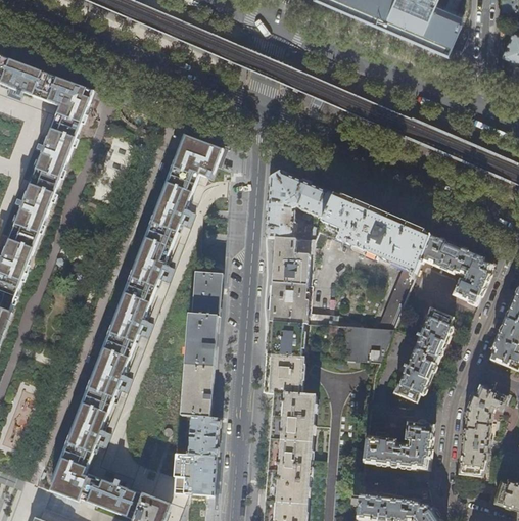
[(332,0),(339,3),(357,10),(372,16),(385,22),(408,32),(439,45),(446,49),(455,31),(460,17),(461,0),(332,0)]
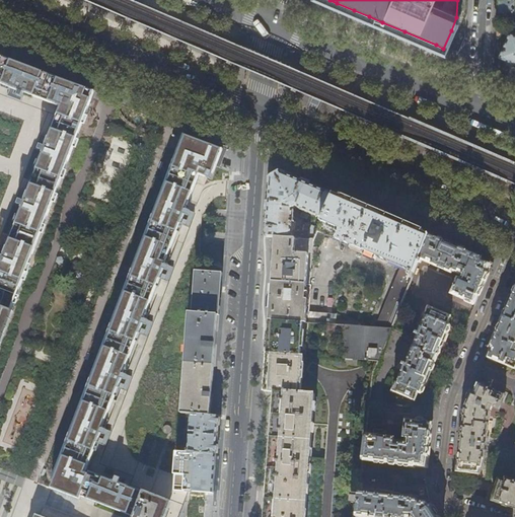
[(494,13),(511,15),(513,0),(494,0),(494,4),(494,13)]
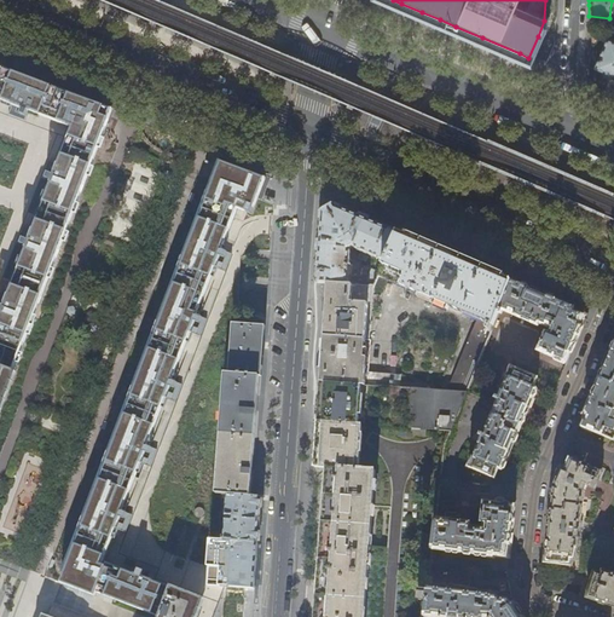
[(612,71),(613,73),(613,38),(606,35),(592,65),(604,70),(610,73),(612,71)]
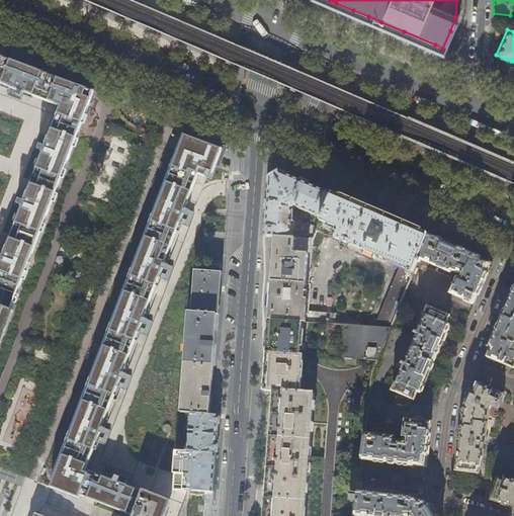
[(0,326),(90,90),(86,88),(54,76),(31,68),(7,59),(0,56),(0,326)]
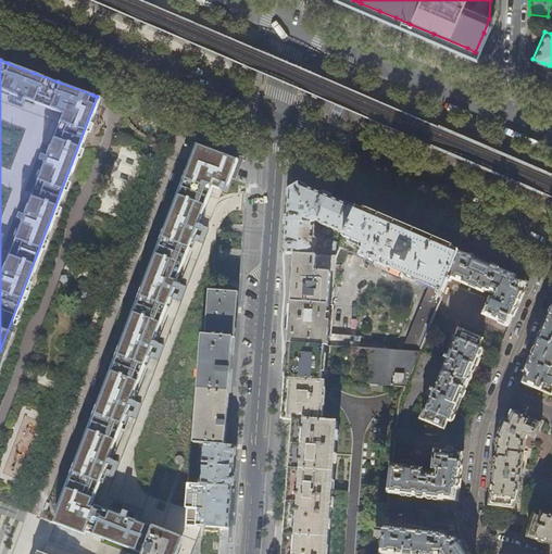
[(168,553),(177,534),(151,525),(150,525),(91,503),(90,506),(87,505),(211,179),(225,185),(231,165),(235,158),(230,156),(218,152),(201,146),(196,145),(50,521),(82,532),(83,529),(98,534),(140,551),(138,553),(168,553)]
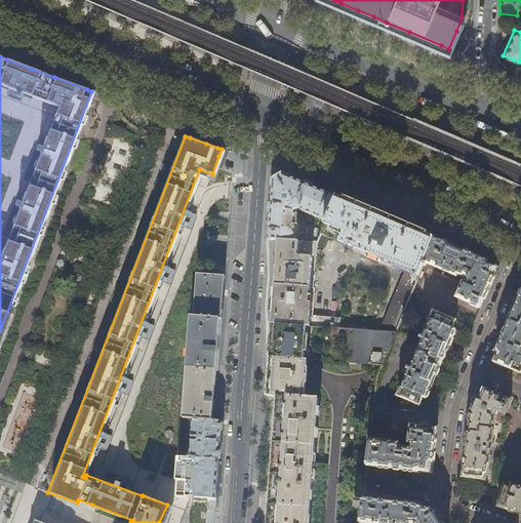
[(322,220),(333,194),(306,183),(280,171),(270,178),(269,192),(265,236),(275,237),(291,239),(293,211),(292,210),(296,207),(297,209),(322,220)]
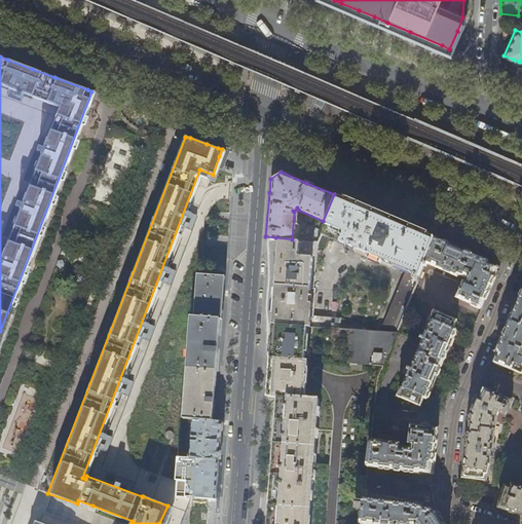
[(349,201),(334,194),(323,221),(319,229),(318,232),(333,238),(403,268),(375,330),(346,328),(343,362),(379,364),(420,264),(431,236),(421,232),(349,201)]
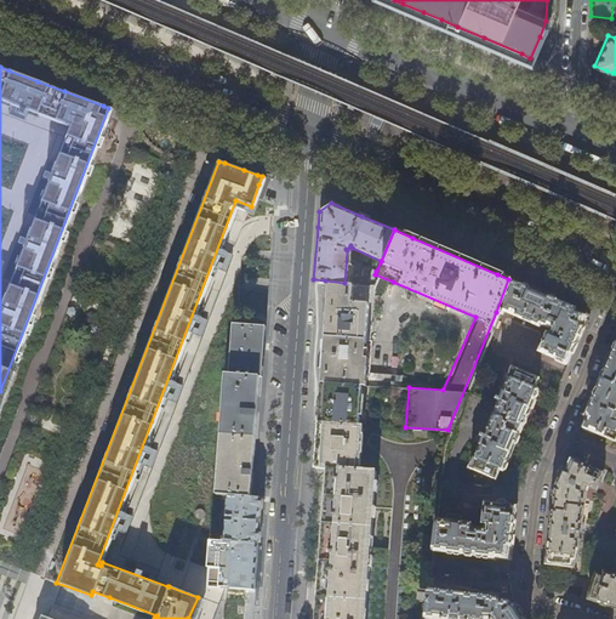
[(375,274),(376,271),(369,268),(361,284),(370,284),(375,274)]
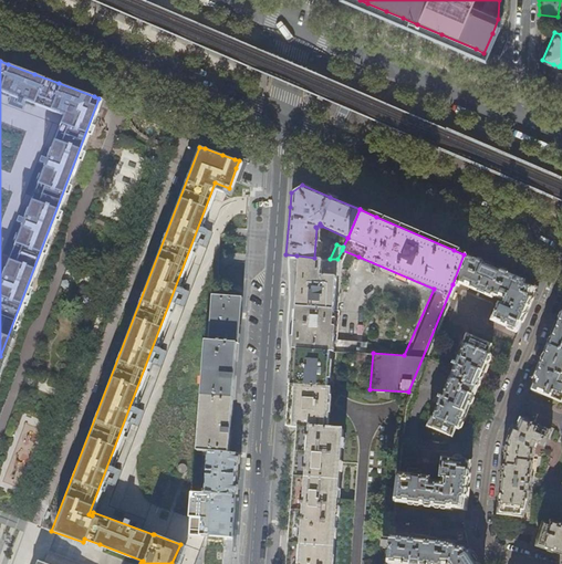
[(499,269),(464,254),(453,284),(455,285),(456,282),(472,290),(471,292),(474,292),(475,291),(487,295),(488,295),(489,294),(501,299),(499,303),(496,302),(488,319),(514,330),(518,321),(529,295),(527,294),(531,285),(526,284),(521,282),(522,279),(499,269)]
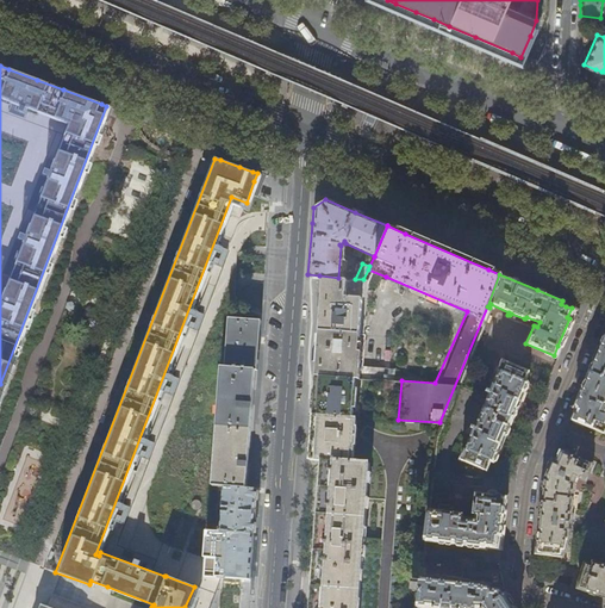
[(355,279),(338,278),(319,275),(319,277),(319,283),(318,293),(317,311),(316,329),(360,333),(363,279),(355,279)]
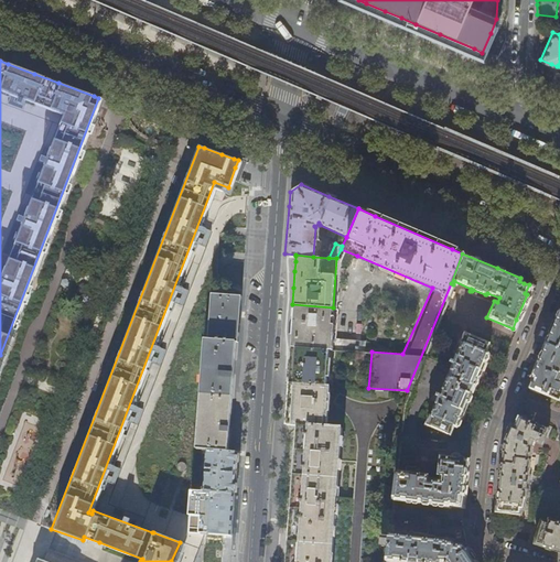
[(196,447),(204,449),(224,450),(226,431),(230,367),(234,314),(236,294),(208,292),(196,447)]
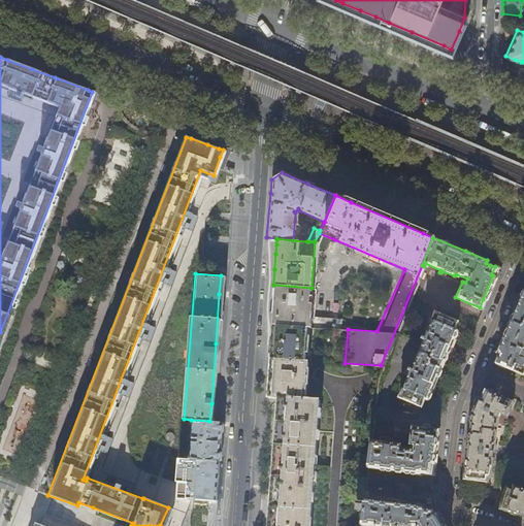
[(313,288),(312,288),(273,285),(271,304),(270,324),(303,326),(310,326),(313,288)]
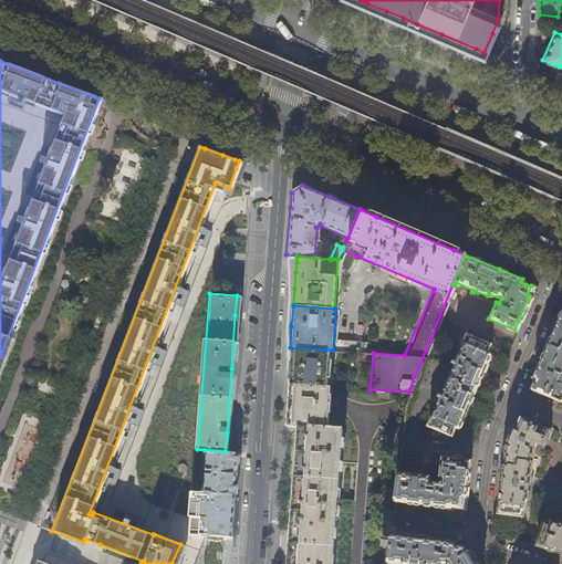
[(561,307),(561,310),(559,309),(554,322),(543,346),(531,374),(530,378),(526,387),(560,400),(561,395),(561,383),(560,382),(561,376),(561,307)]
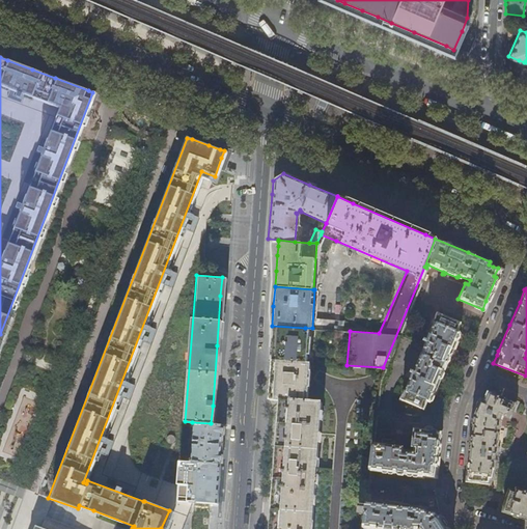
[(396,400),(420,410),(421,407),(423,401),(426,404),(436,382),(452,342),(458,332),(454,331),(458,324),(433,313),(430,322),(432,324),(424,341),(422,340),(421,342),(423,343),(411,372),(408,371),(407,373),(409,376),(401,392),(400,391),(396,400)]
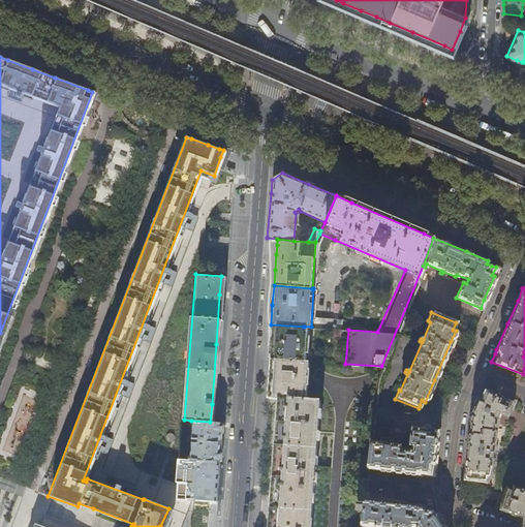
[(303,339),(304,327),(271,324),(270,343),(269,350),(269,358),(302,360),(303,348),(309,348),(308,361),(345,364),(348,330),(311,327),(309,340),(303,339)]
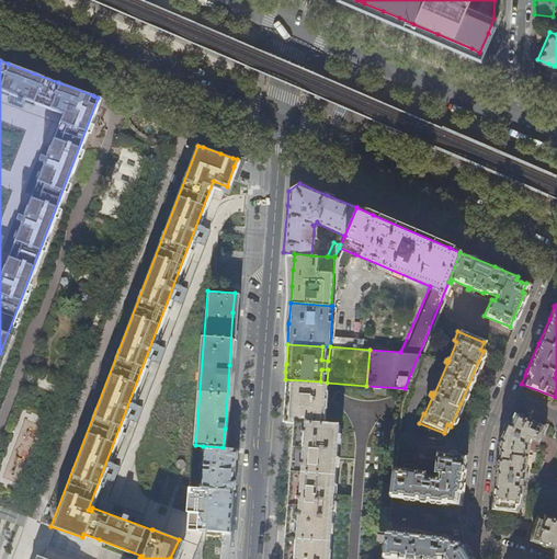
[(379,558),(381,554),(384,526),(388,497),(391,474),(400,399),(405,388),(366,386),(327,383),(320,381),(285,379),(284,384),(281,435),(283,435),(284,435),(282,460),(279,460),(277,470),(277,479),(281,480),(277,523),(274,523),(273,536),(272,550),(275,550),(274,558),(379,558)]
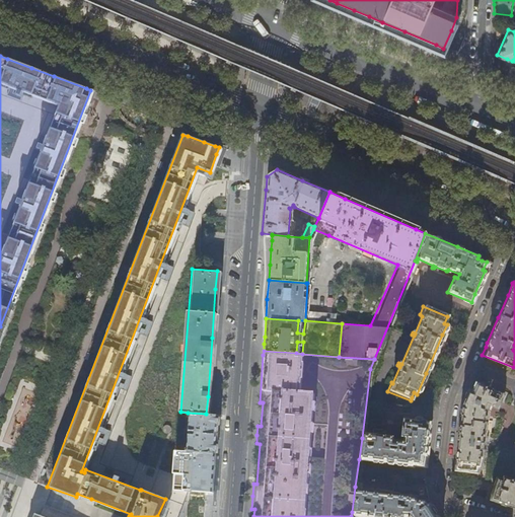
[(453,469),(477,473),(477,469),(480,469),(487,414),(491,403),(497,407),(503,393),(471,380),(469,384),(461,403),(456,446),(454,455),(453,469)]
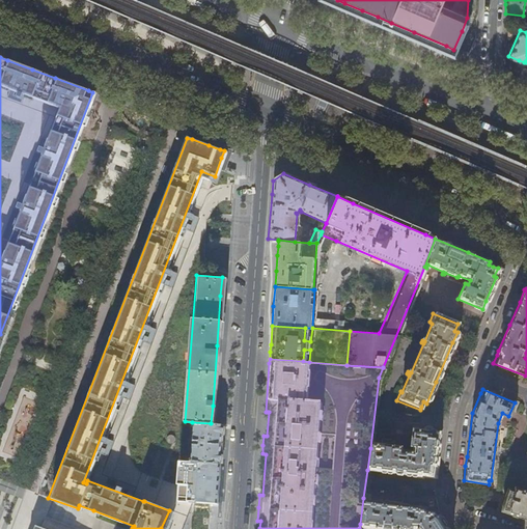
[(213,423),(211,423),(192,422),(190,440),(195,440),(194,443),(190,443),(189,461),(218,463),(219,443),(221,424),(213,423)]
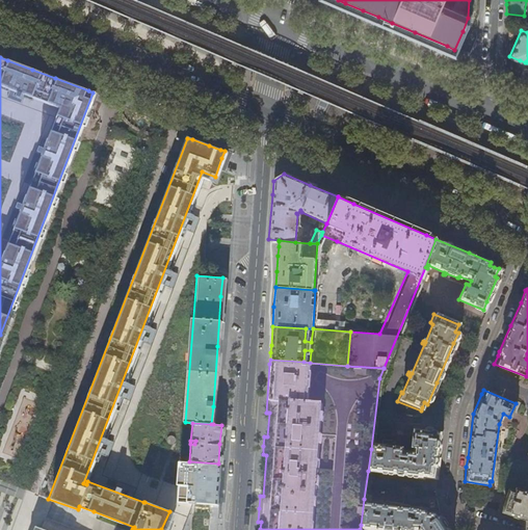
[(412,453),(371,449),(368,471),(420,477),(421,474),(433,476),(438,447),(439,434),(431,433),(431,431),(429,431),(428,428),(423,428),(421,430),(419,430),(419,432),(412,431),(410,449),(412,449),(412,453)]
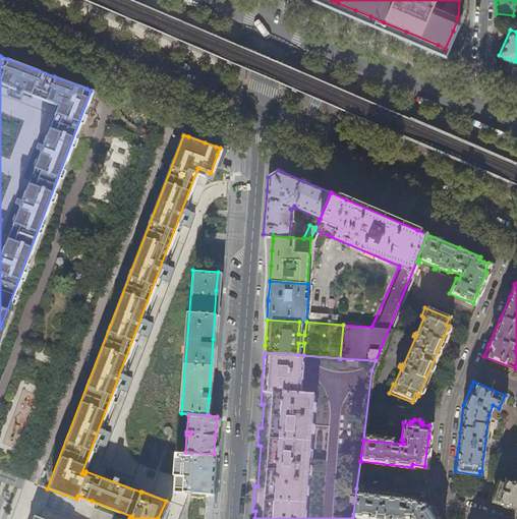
[(213,471),(214,454),(185,452),(173,451),(171,488),(203,492),(211,493),(213,471)]
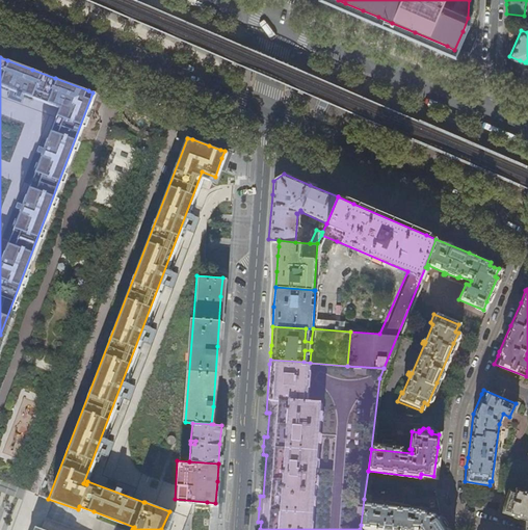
[(527,487),(518,484),(515,492),(510,489),(501,511),(510,514),(527,520),(527,487)]
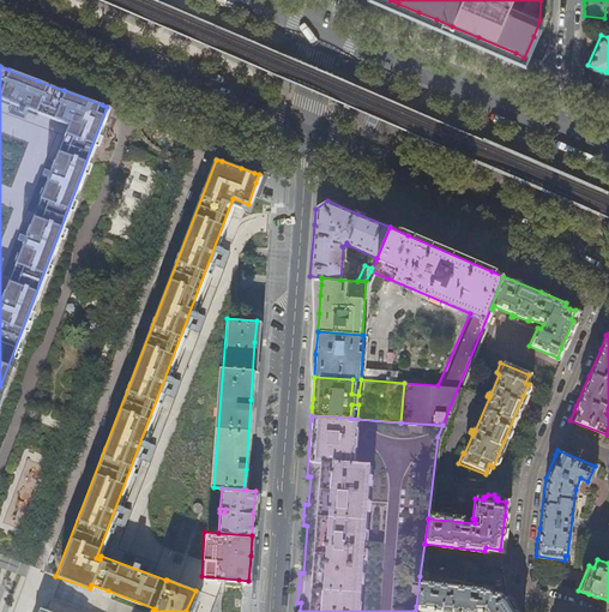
[(492,586),(420,576),(416,606),(454,611),(476,611),(482,611),(517,611),(514,606),(506,595),(505,595),(500,587),(493,586),(493,587),(492,588),(490,587),(490,586),(492,586)]
